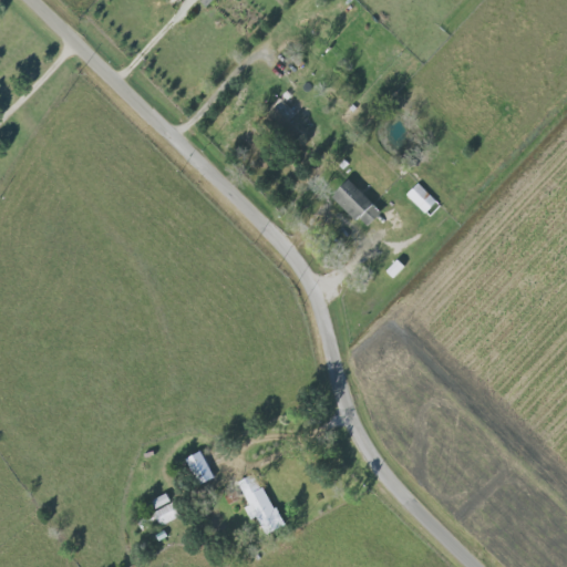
[(302,133),(279,107),(269,116),(294,142),(302,133)]
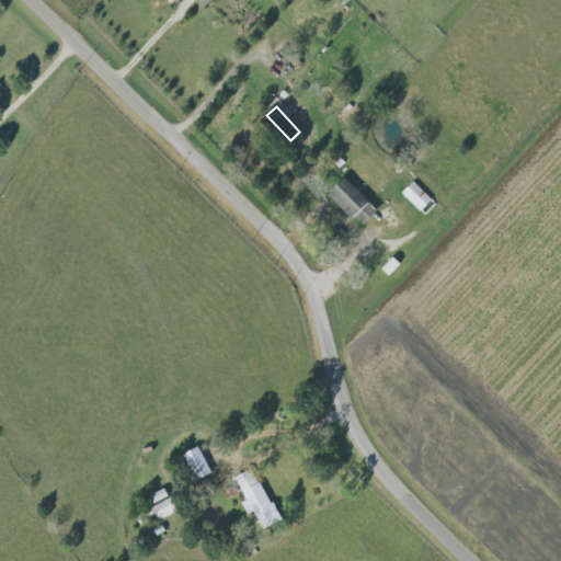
[(332,194),(364,227),(380,212),(348,179),(332,194)]
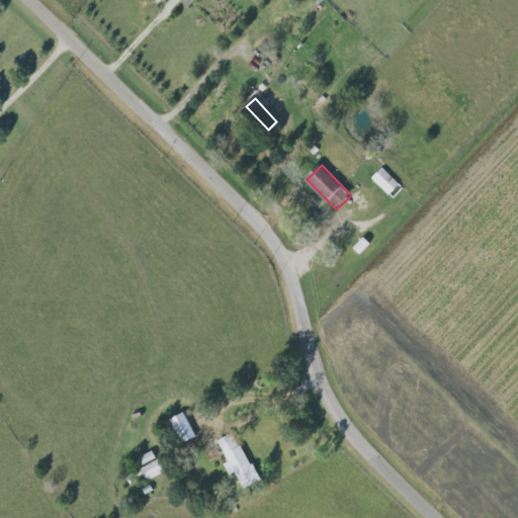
[(401,185),(381,168),(371,179),(391,196),(401,185)]
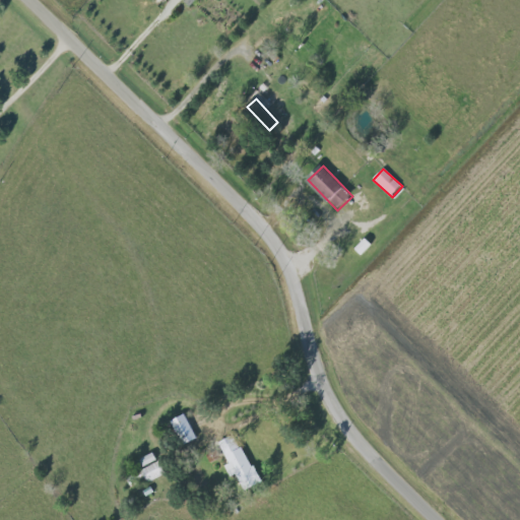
[(184,444),(197,438),(185,413),(172,420),(184,444)]
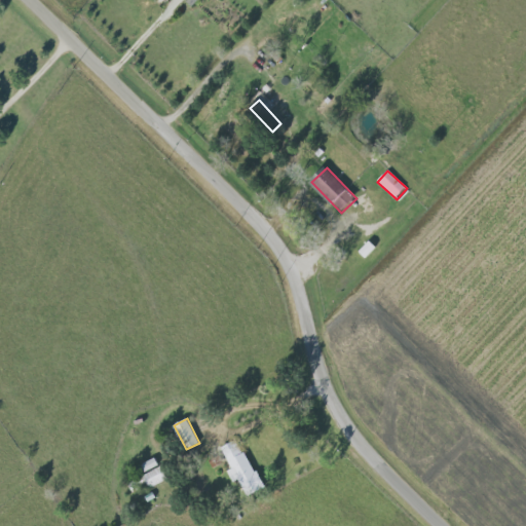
[(222,447),(232,468),(228,471),(233,481),(239,479),(248,495),(263,488),(240,438),(222,447)]
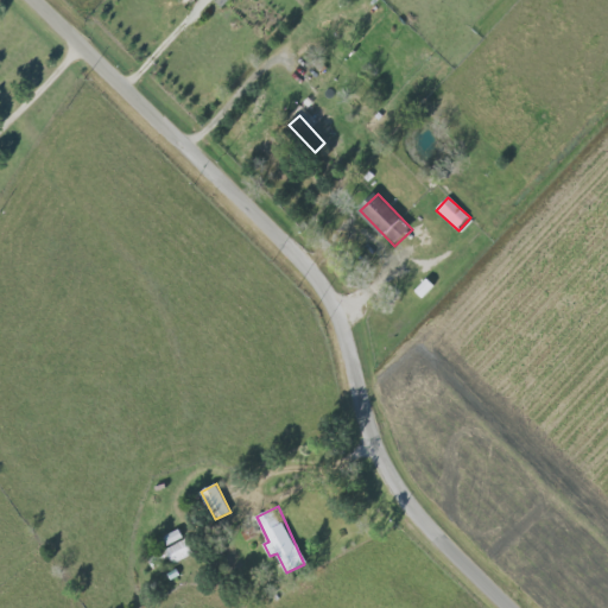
[(166,549),(173,563),(194,552),(187,538),(166,549)]
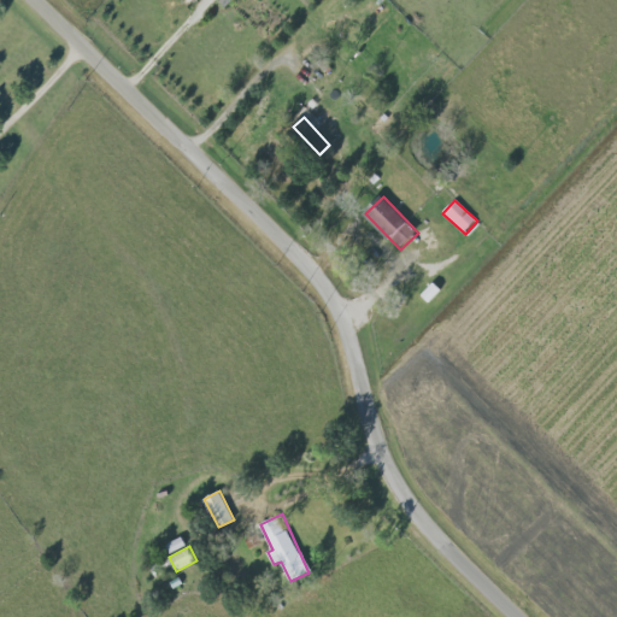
All buildings are outlined.
